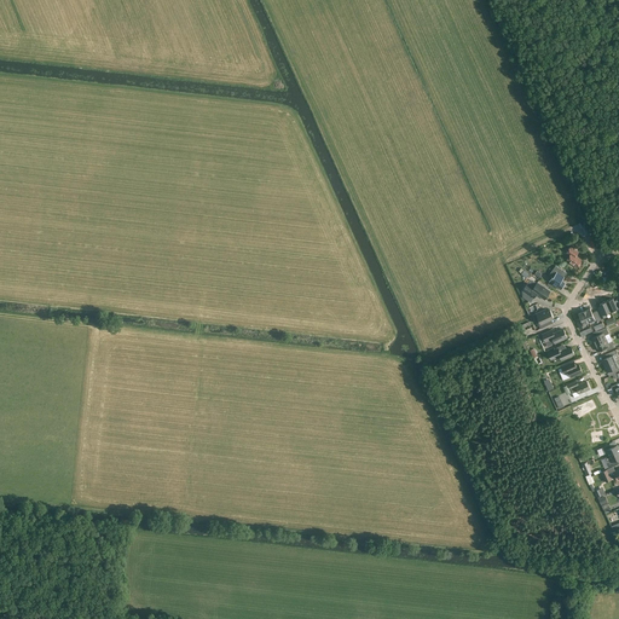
[(577,267),(583,260),(577,256),(579,253),(571,247),(566,253),(570,255),(566,260),(577,267)]
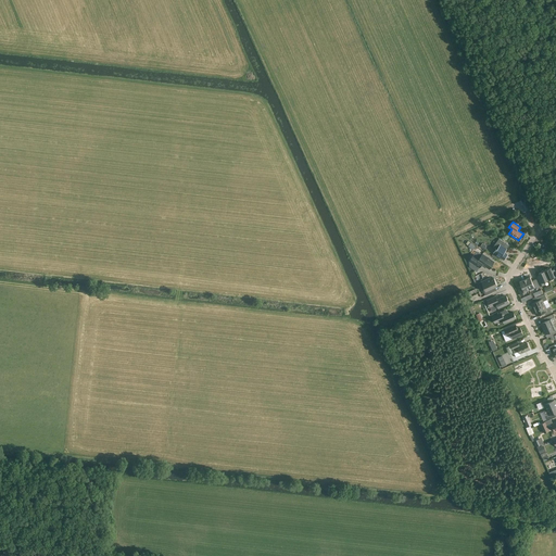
[(505,252),(507,249),(509,245),(498,238),(496,242),(500,244),(497,249),(496,249),(493,253),(504,260),(508,254),(505,252)]
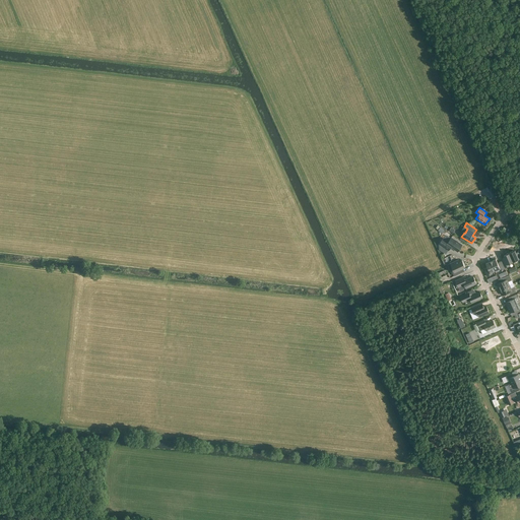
[(445,236),(443,238),(439,244),(448,250),(451,247),(458,252),(462,245),(451,238),(448,236),(445,236)]
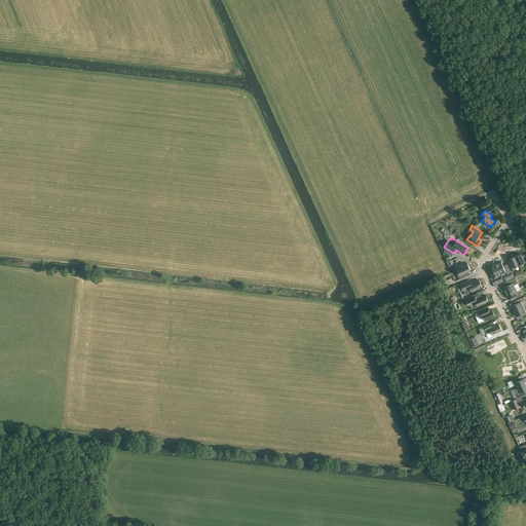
[(521,254),(516,256),(519,264),(524,262),(525,264),(525,257),(525,255),(522,256),(521,254)]
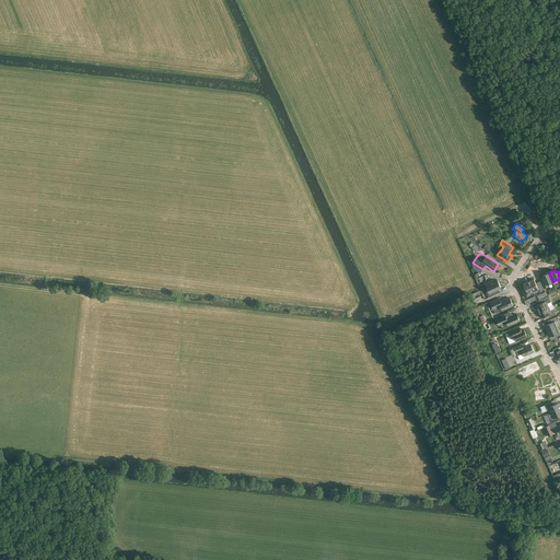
[(552,281),(549,272),(543,276),(544,278),(540,279),(545,288),(548,287),(547,284),(552,281)]
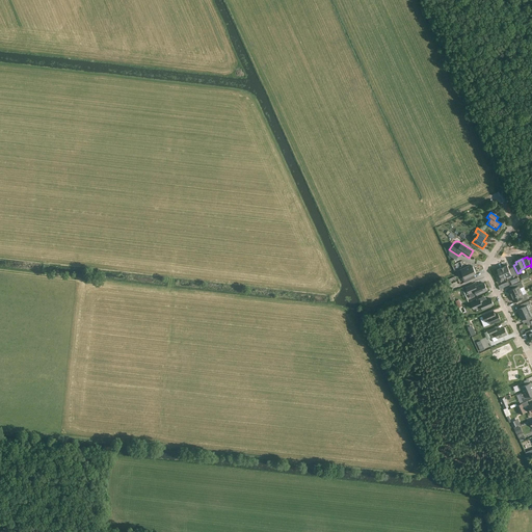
[(507,265),(502,267),(506,277),(510,275),(511,277),(516,275),(513,267),(509,269),(507,265)]
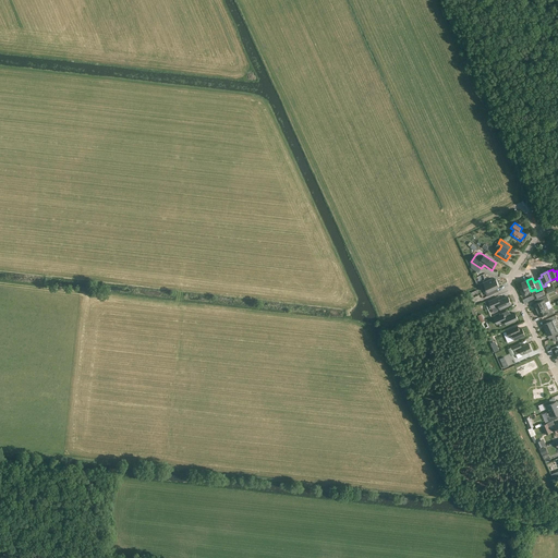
[(487,296),(494,293),(492,290),(499,287),(496,280),(494,281),(493,279),(483,282),(486,290),(485,291),(487,296)]
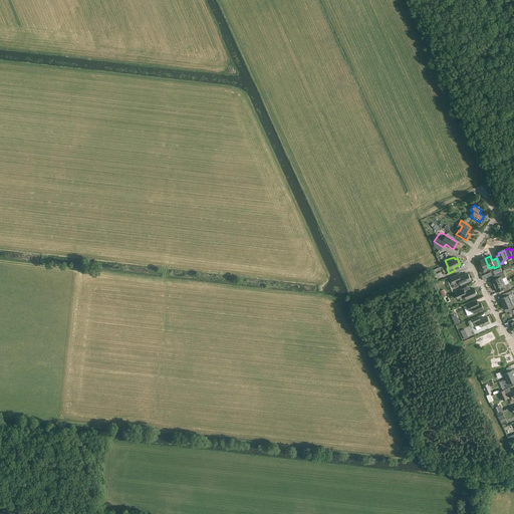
[(485,269),(489,268),(485,258),(480,260),(482,264),(478,265),(482,273),(486,271),(485,269)]
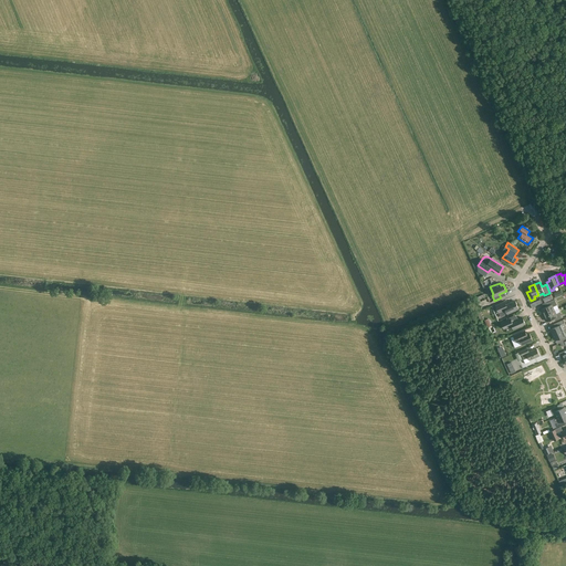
[(542,308),(544,315),(554,311),(553,307),(557,305),(555,300),(547,303),(548,305),(542,308)]
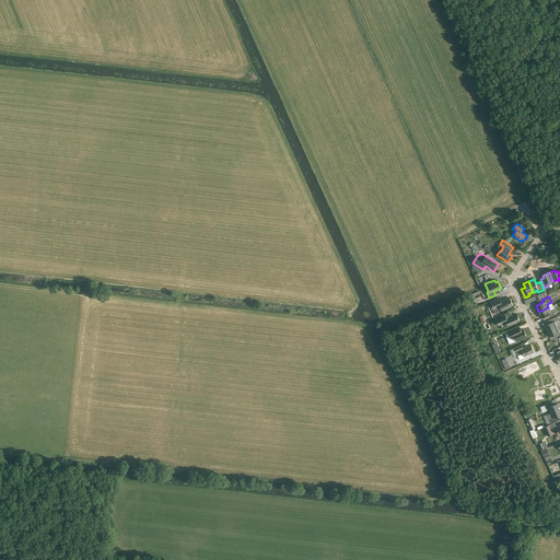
[(502,311),(513,305),(510,298),(501,302),(500,299),(490,302),(493,310),(500,306),(502,311)]
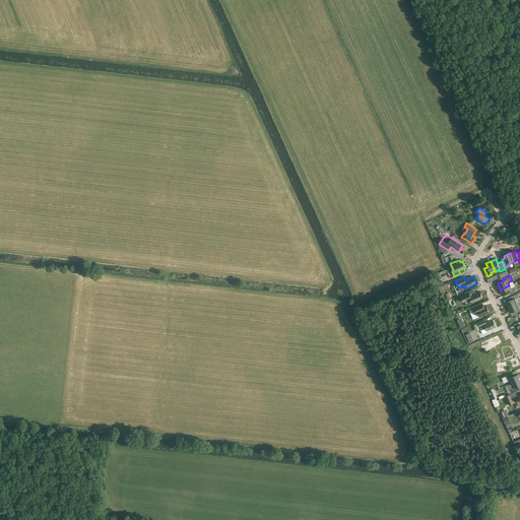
[(509,285),(500,289),(503,295),(509,291),(511,295),(517,291),(515,286),(511,288),(509,285)]
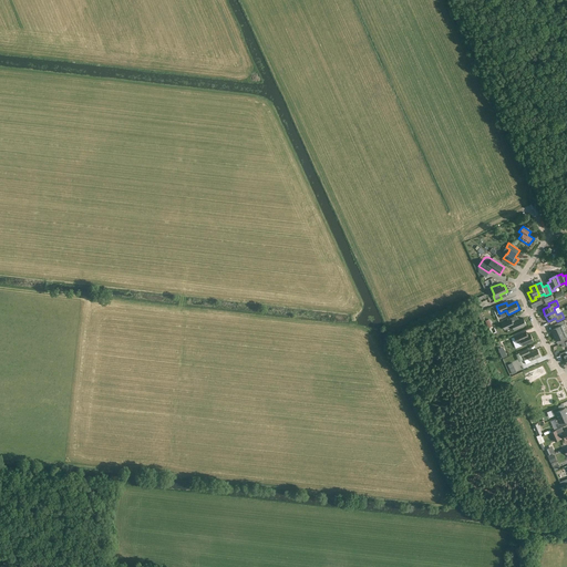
[(506,329),(508,328),(513,327),(514,330),(526,325),(523,318),(513,322),(511,319),(503,322),(506,329)]
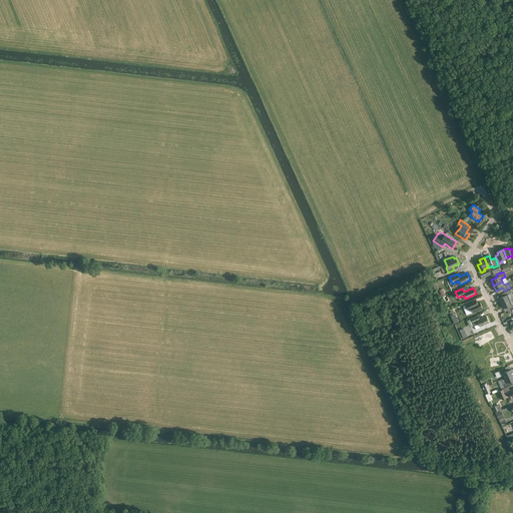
[(499,299),(501,304),(512,298),(512,295),(511,290),(503,293),(505,296),(499,299)]
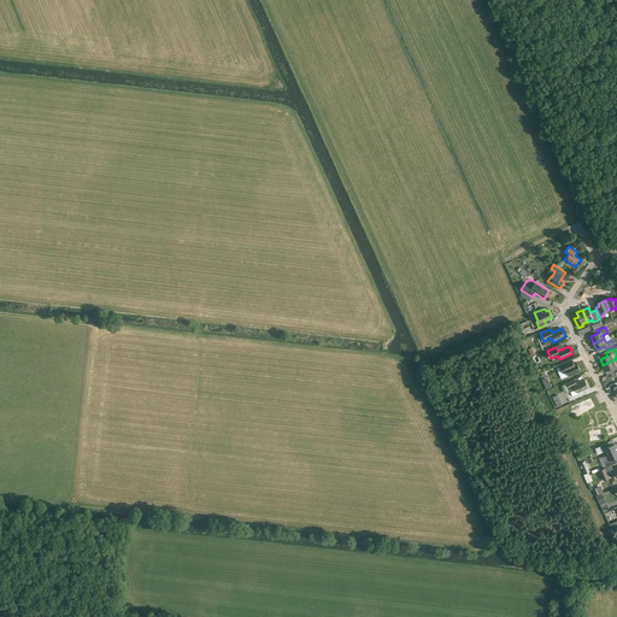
[(616,358),(603,365),(605,371),(612,368),(613,371),(616,369),(616,358)]
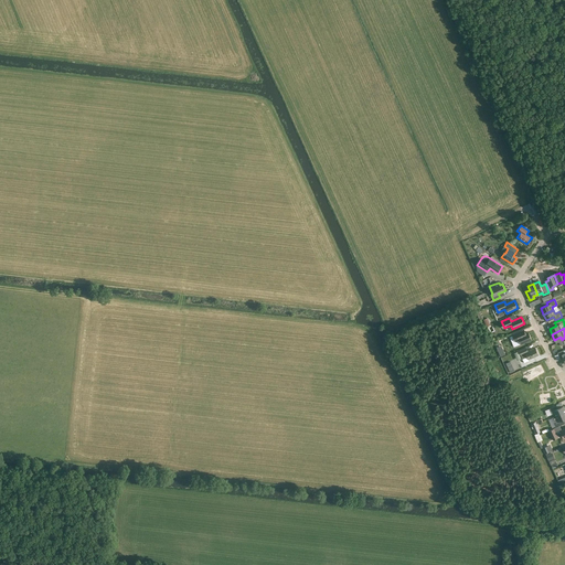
[(525,333),(524,330),(512,336),(515,341),(519,340),(521,344),(532,340),(529,332),(525,333)]
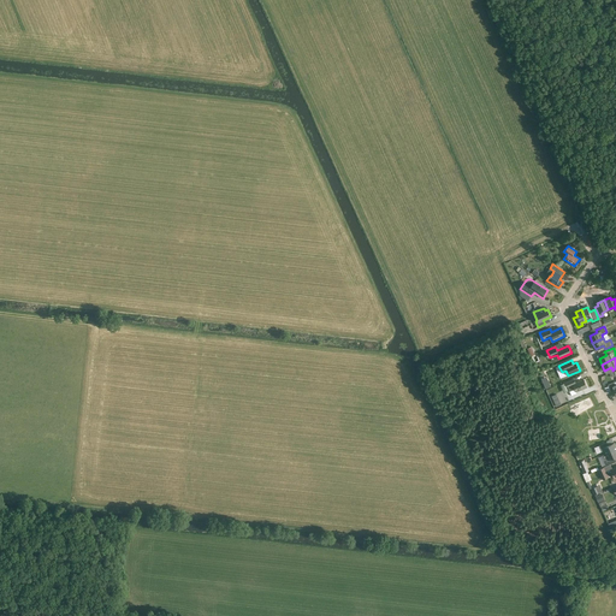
[(566,383),(569,391),(575,389),(576,392),(587,388),(584,379),(575,383),(574,379),(566,383)]
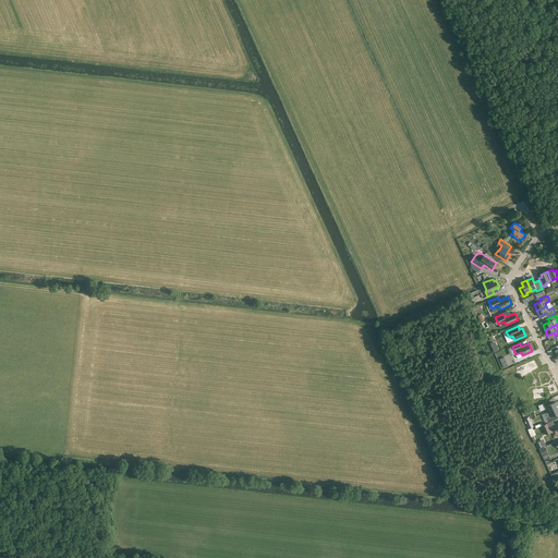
[(520,375),(537,366),(533,359),(520,364),(521,365),(517,368),(520,375)]
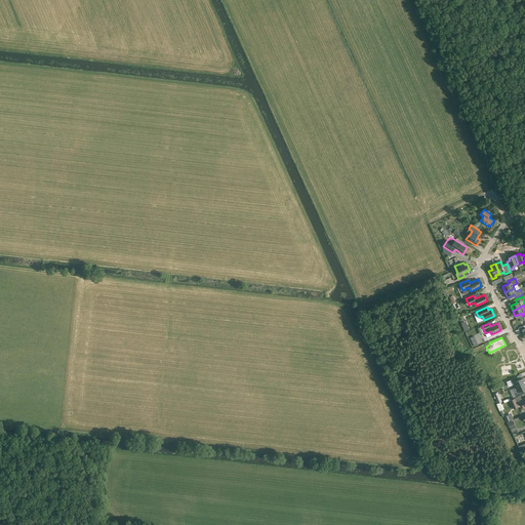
[(515,384),(517,387),(524,382),(524,380),(524,377),(519,379),(518,376),(511,380),(513,386),(515,384)]
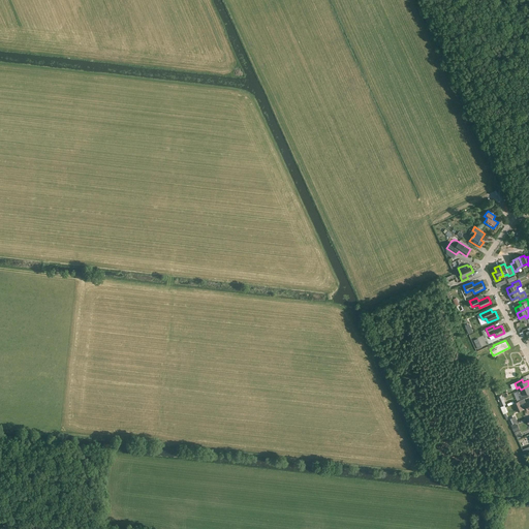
[(520,400),(528,396),(527,393),(528,392),(528,385),(521,390),(522,393),(518,395),(520,400)]
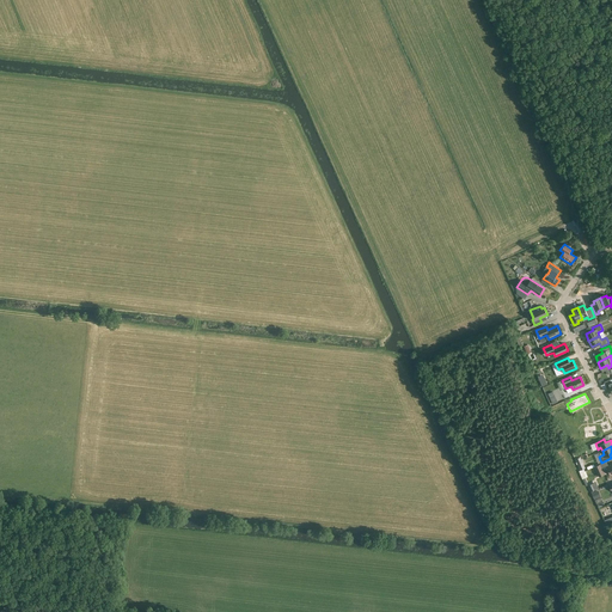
[(599,477),(605,475),(600,464),(594,466),(599,477)]
